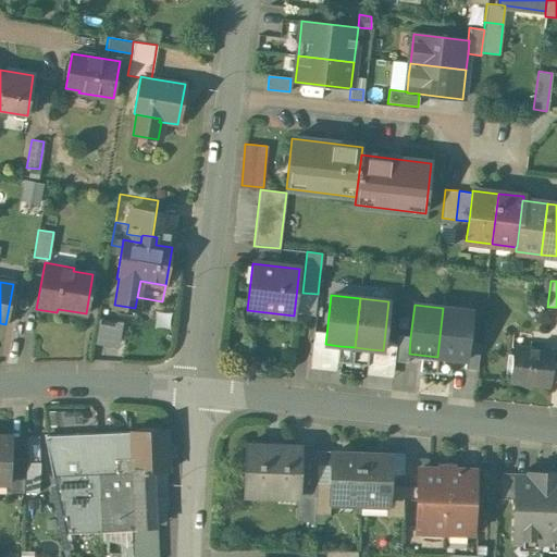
[(471,311),(443,308),(437,357),(466,360),(468,343),(471,311)]
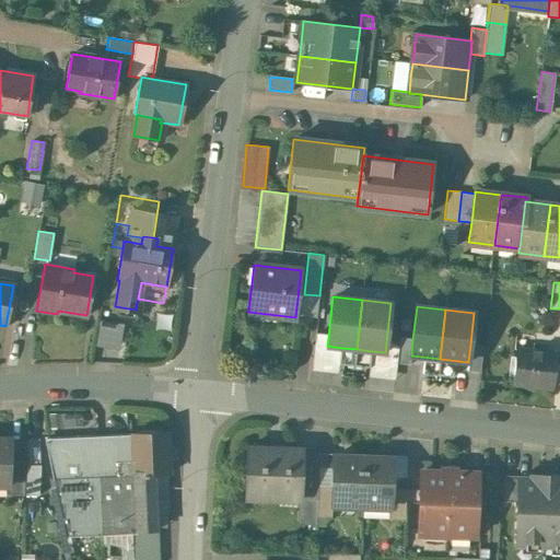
[(341,348),(327,346),(328,337),(315,335),(312,370),(338,373),(341,348)]
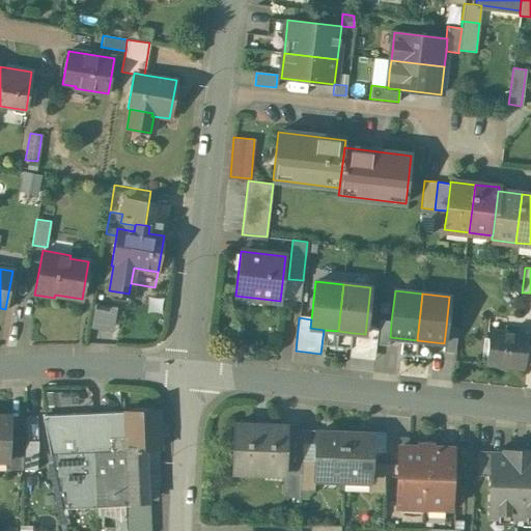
[(389,345),(390,337),(391,322),(379,320),(379,327),(376,344),(389,345)]
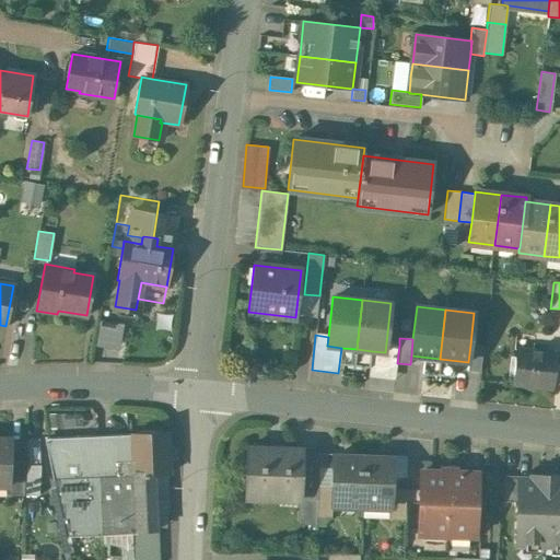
[(385,352),(372,351),(369,376),(395,380),(397,363),(399,345),(386,343),(385,352)]
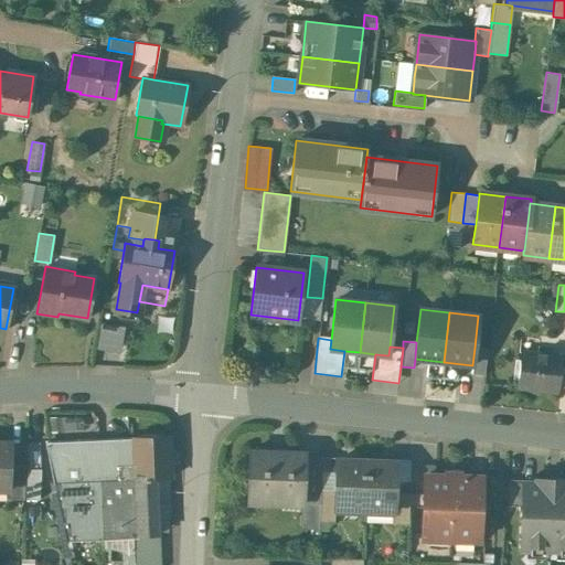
[(475,348),(472,365),(471,374),(484,375),(488,349),(475,348)]
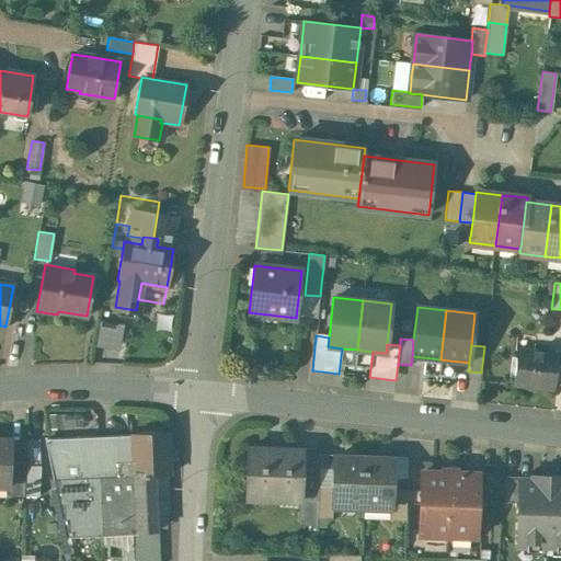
[(557,353),(517,348),(513,385),(552,388),(557,353)]
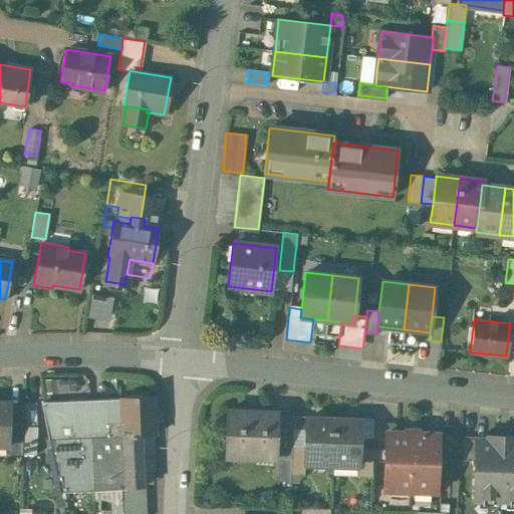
[(76,376),(44,377),(45,393),(76,391),(76,376)]
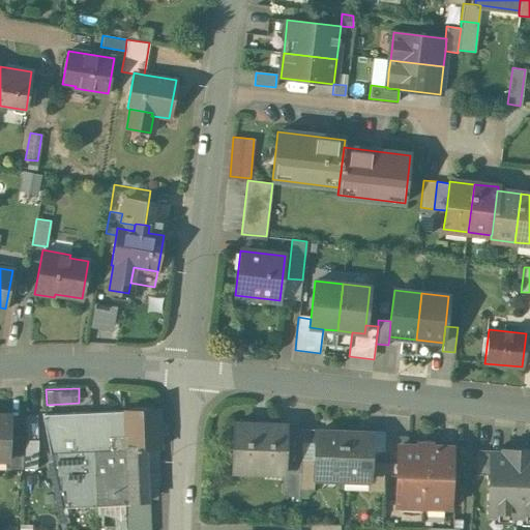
[(124,411),(41,415),(49,451),(145,448),(160,447),(159,410),(124,411)]
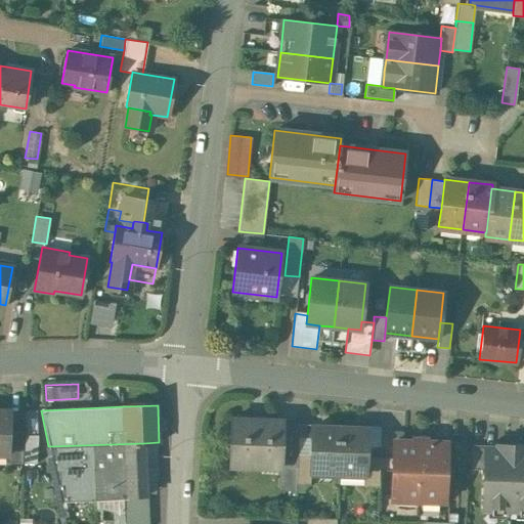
[(8,410),(0,409),(0,453),(5,454),(7,454),(8,430),(8,410)]
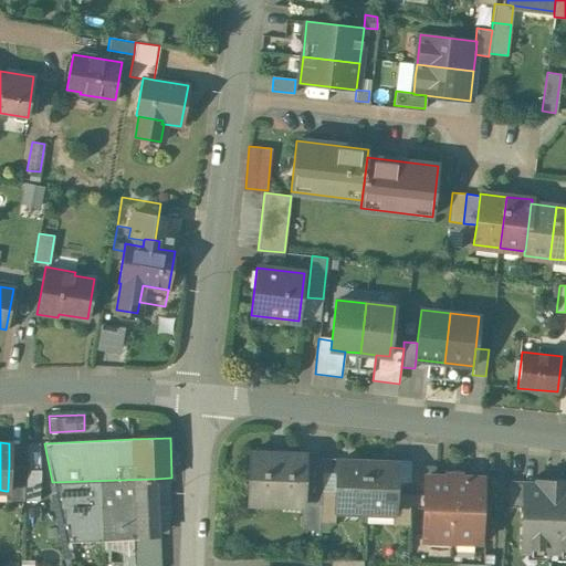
[(39,443),(27,443),(28,470),(40,470),(39,443)]
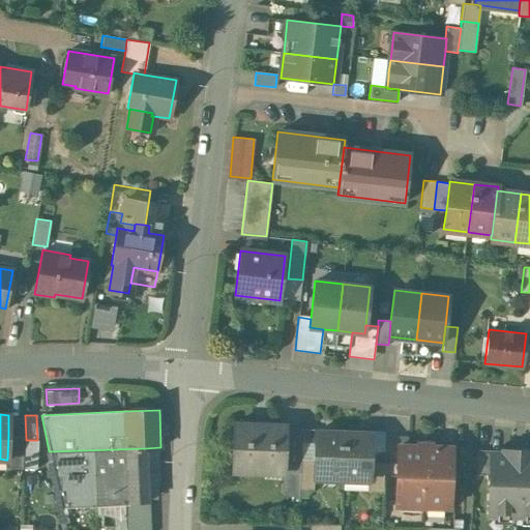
[(285,425),(233,423),(232,470),(282,472),(283,446),(285,446),(285,428),(285,425)]
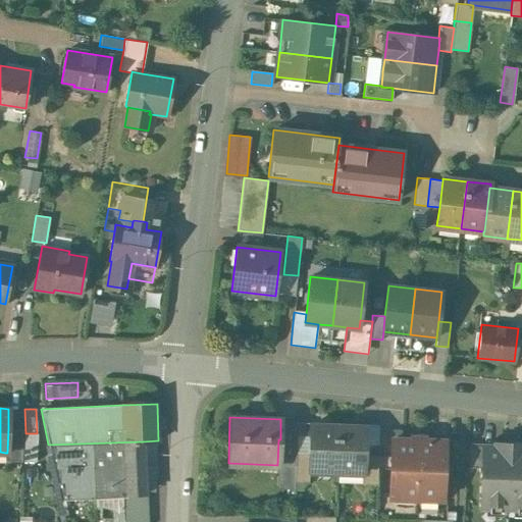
[(297,422),(280,421),(280,439),(278,439),(277,465),(296,465),(296,453),(297,422)]
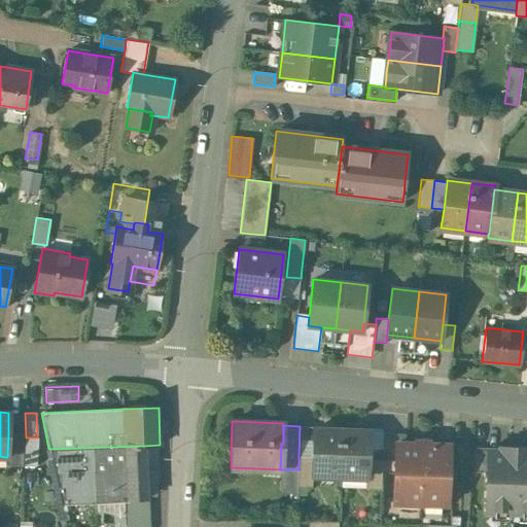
[(341,430),(312,429),(311,457),(310,472),(312,472),(339,475),(341,430)]
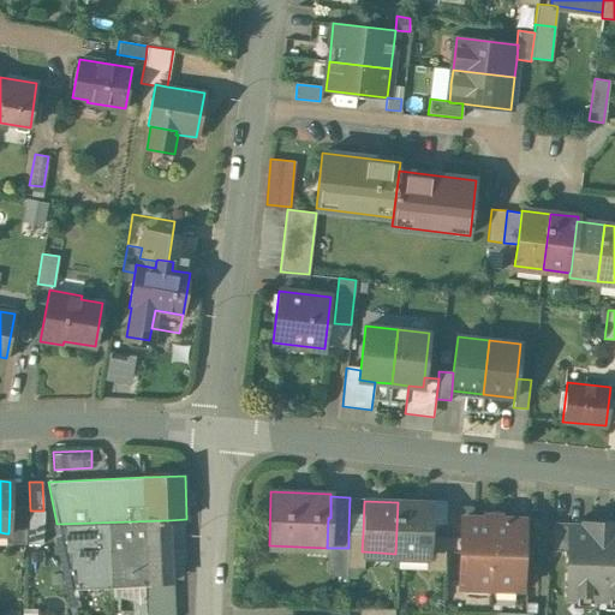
[(431,503),(398,502),(395,554),(428,555),(430,555),(430,537),(431,503)]
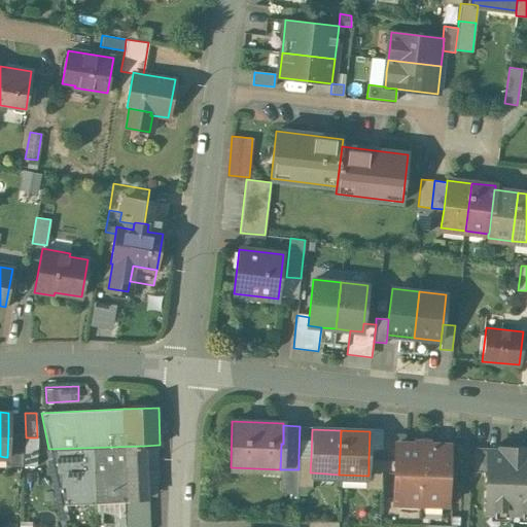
[(23,433),(8,432),(7,457),(5,457),(5,465),(22,466),(23,433)]
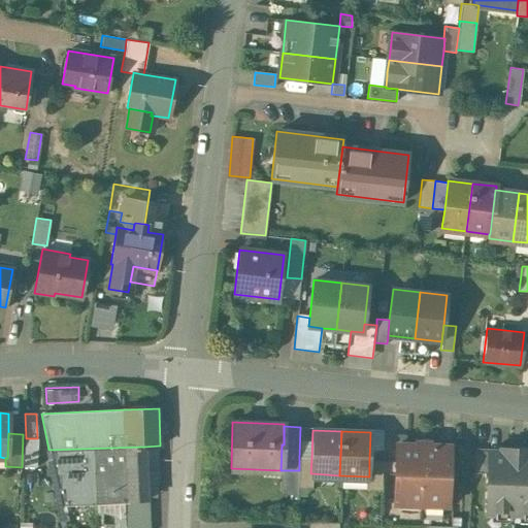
[(429,441),(417,440),(417,443),(396,443),(394,503),(448,505),(450,444),(429,444),(429,441)]
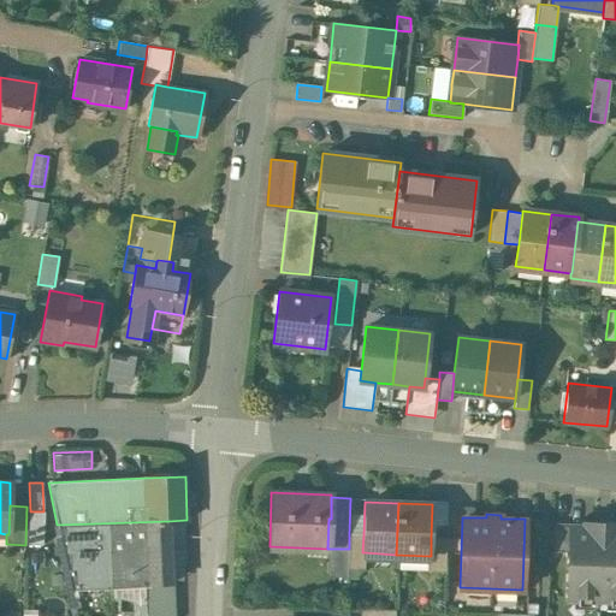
[(169,521),(57,525),(69,585),(143,581),(149,581),(171,580),(169,521)]
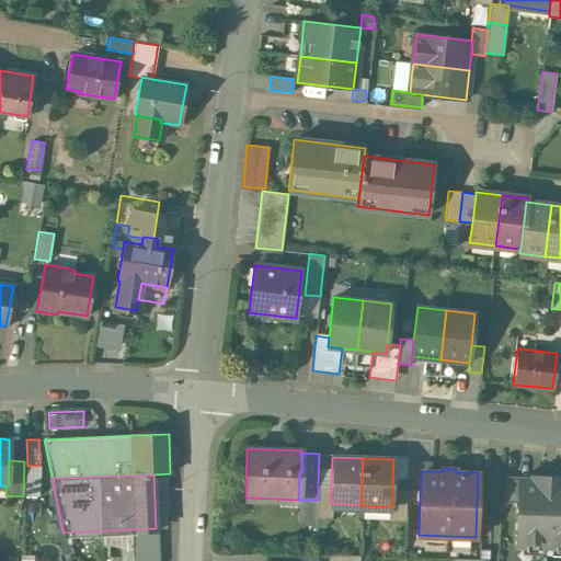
[(517,477),(505,476),(504,502),(517,502),(517,479),(517,477)]
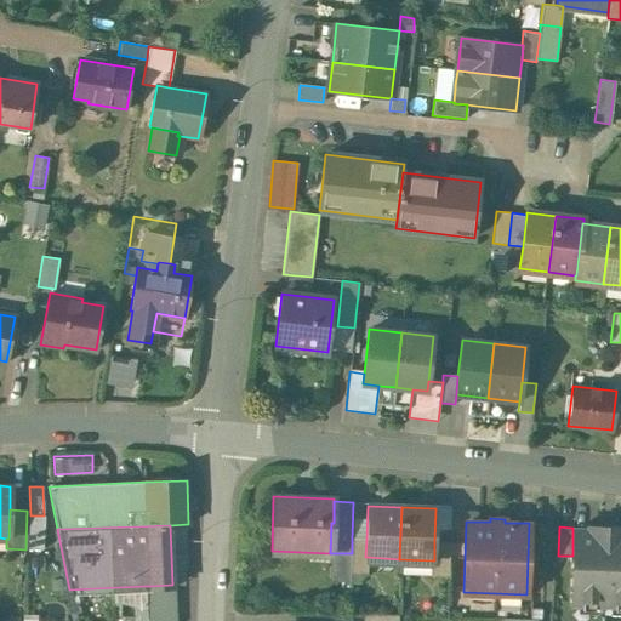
[(620,527),(587,527),(587,530),(573,530),(573,556),(570,603),(620,604),(620,527)]
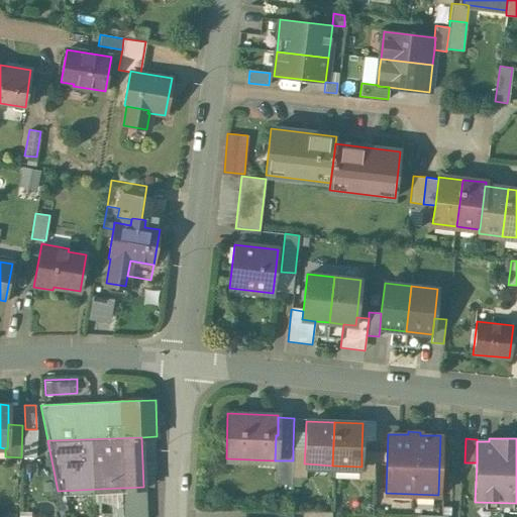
[(305,448),(293,448),(293,460),(292,477),(305,477),(306,463),(304,463),(305,448)]
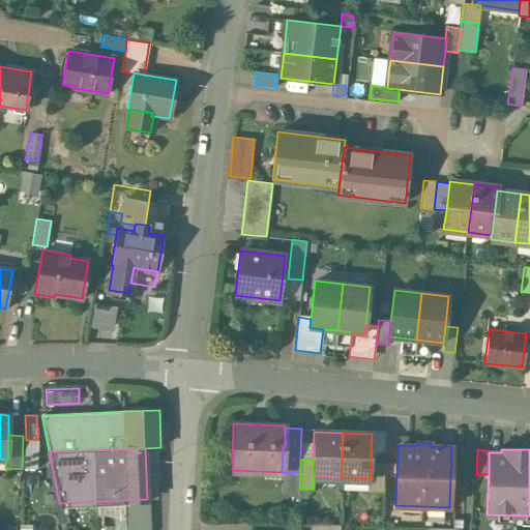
[(383,463),(371,463),(371,478),(369,478),(367,491),(382,492),(383,463)]
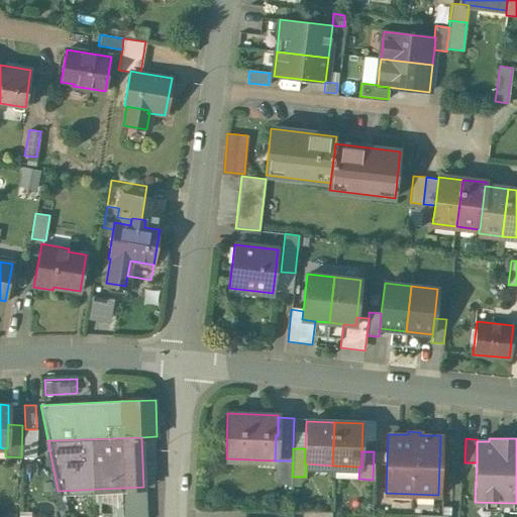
[(125,488),(120,488),(121,516),(144,516),(143,487),(125,488)]
